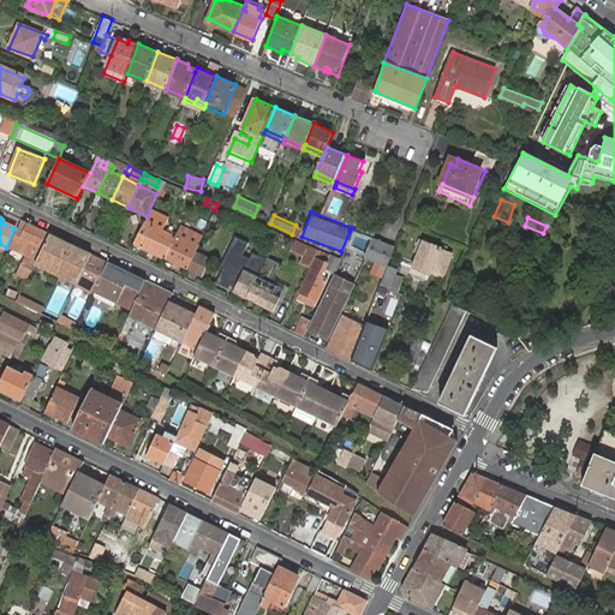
[(49,234),(22,220),(10,246),(34,258),(31,263),(35,264),(37,260),(49,234)]
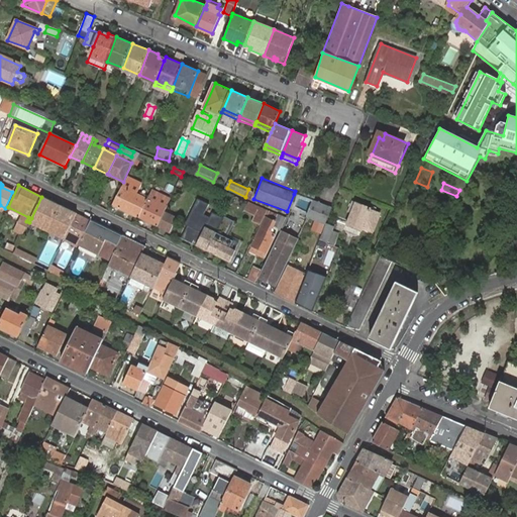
[(297,185),(295,191),(294,194),(313,201),(316,192),(297,185)]
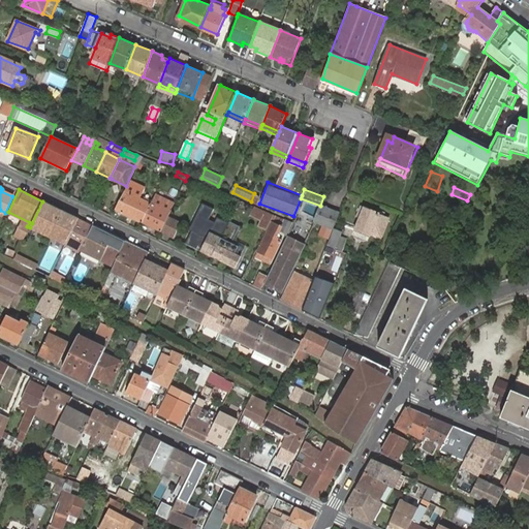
[(116,211),(143,223),(151,204),(125,193),(116,211)]
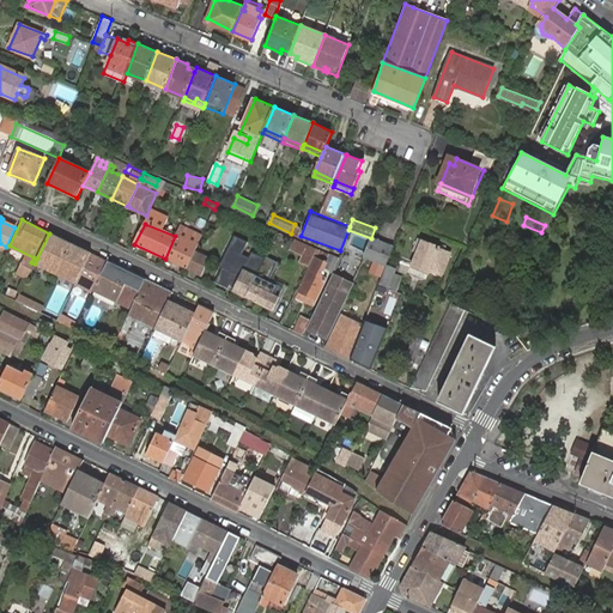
[(165,259),(187,268),(201,236),(198,235),(195,240),(181,232),(184,226),(181,224),(175,236),(165,259)]
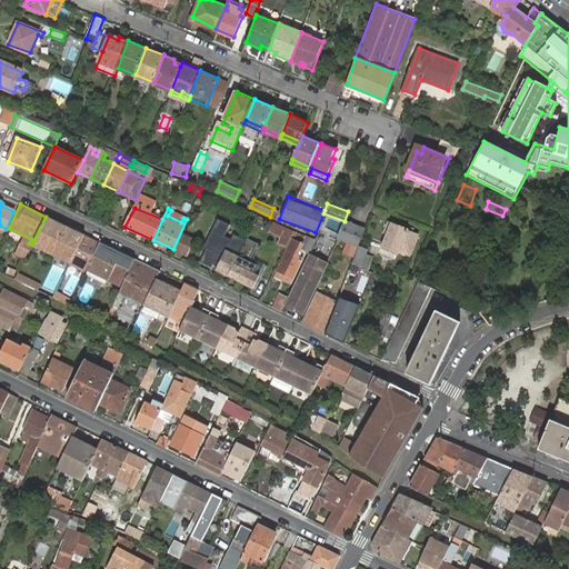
[(70,228),(46,217),(35,240),(45,246),(53,250),(50,257),(55,259),(56,257),(70,228)]
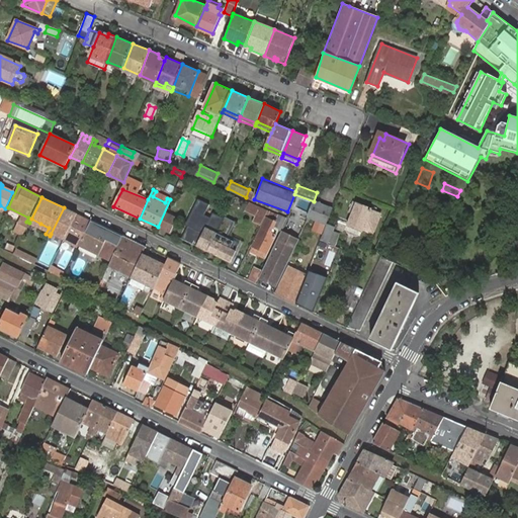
[(218,231),(224,219),(212,212),(210,218),(204,214),(209,204),(198,199),(185,226),(187,227),(182,239),(207,251),(218,231)]
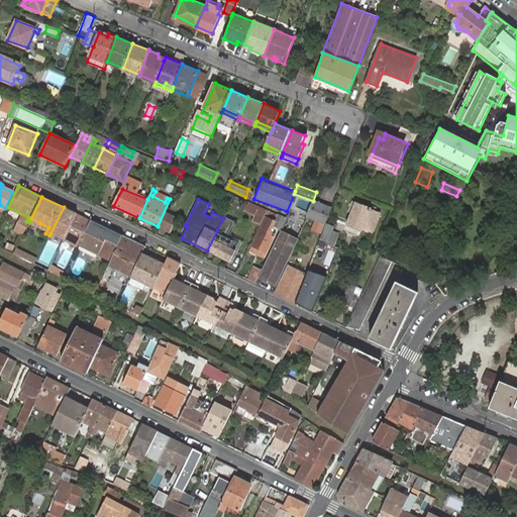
[(243,200),(240,207),(255,214),(252,220),(261,224),(265,216),(268,211),(243,200)]
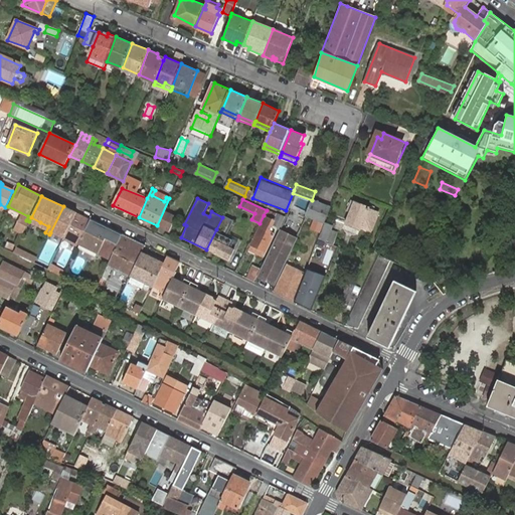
[(331,206),(312,200),(306,215),(310,217),(324,222),(331,206)]
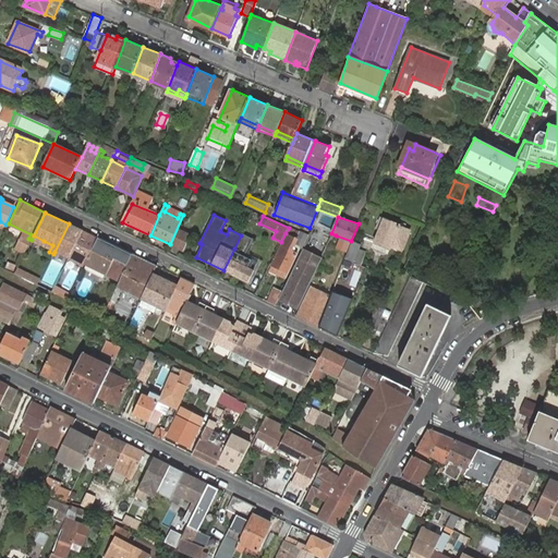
[(401,227),(383,218),(380,223),(383,225),(375,241),(390,250),(392,246),(402,251),(410,233),(400,229),(401,227)]
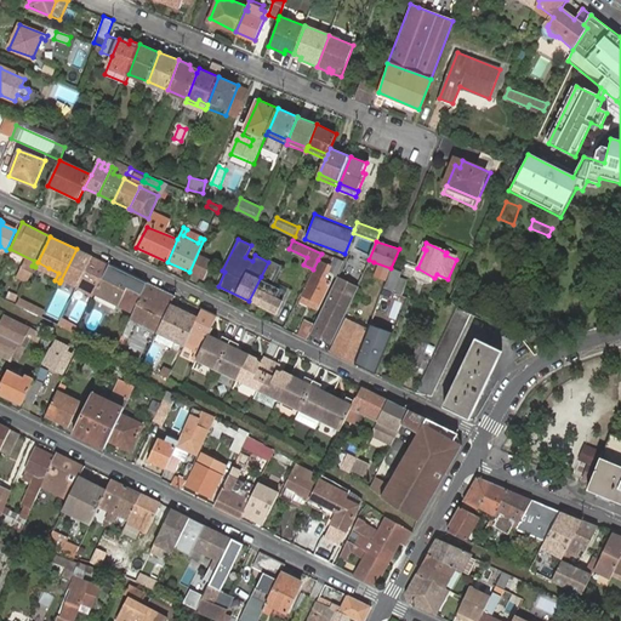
[(61,280),(77,288),(92,257),(77,249),(61,280)]
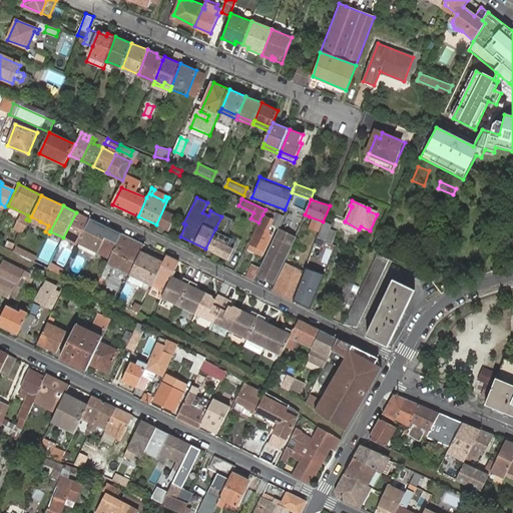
[(270,211),(266,209),(263,214),(282,223),(285,216),(270,211)]
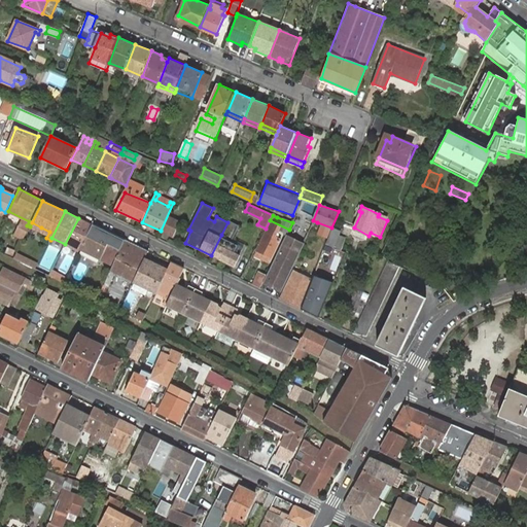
[(65,244),(79,251),(80,249),(94,225),(78,218),(65,244)]
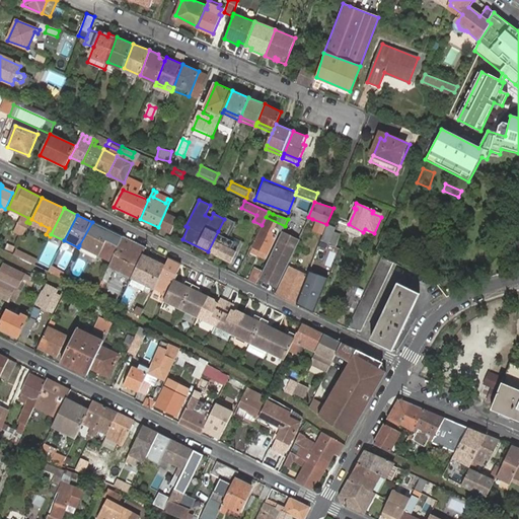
[(208,251),(231,264),(236,251),(231,248),(234,241),(228,237),(235,222),(225,217),(224,219),(218,231),(208,251)]
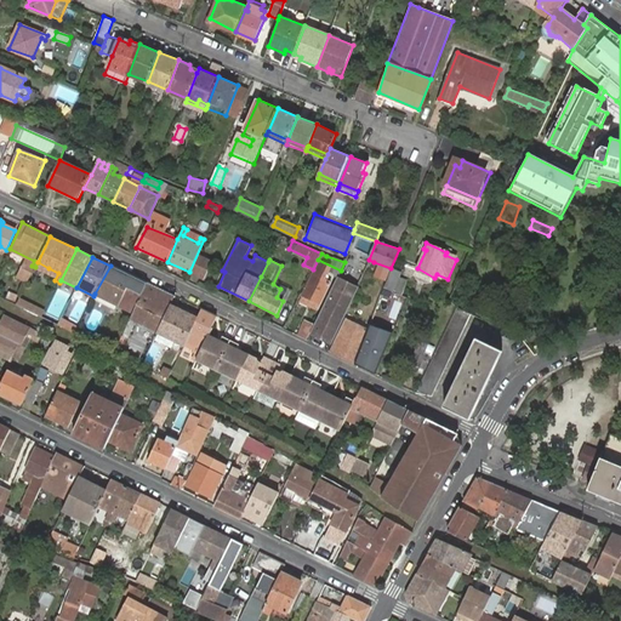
[(38,262),(35,267),(46,274),(49,268),(38,262)]
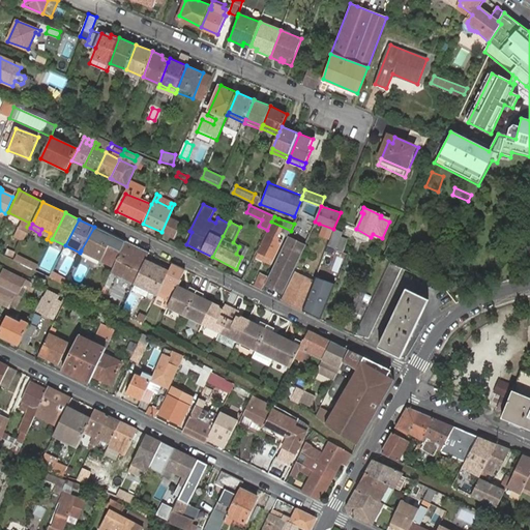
[(273,225),(259,254),(273,261),(284,241),(277,238),(282,229),(273,225)]
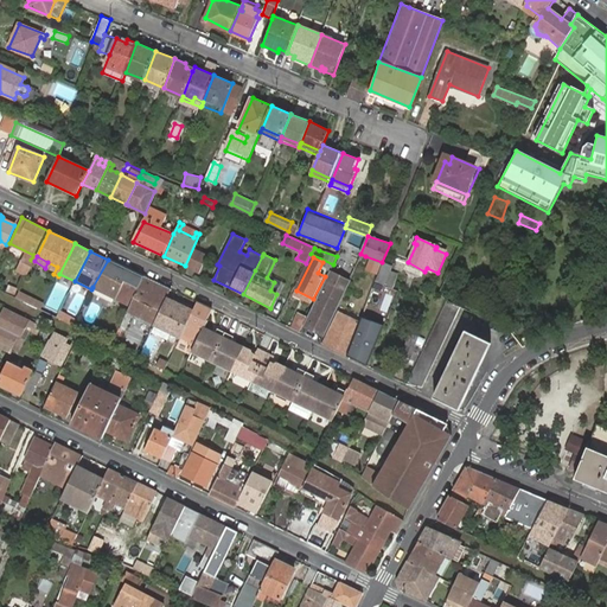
[(108,260),(93,287),(103,292),(103,291),(107,285),(119,292),(129,270),(108,260)]
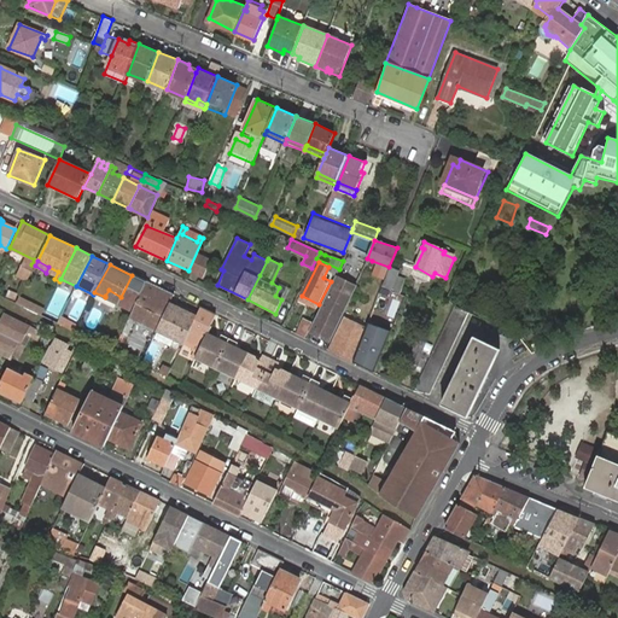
[(389,267),(382,287),(392,291),(400,272),(389,267)]
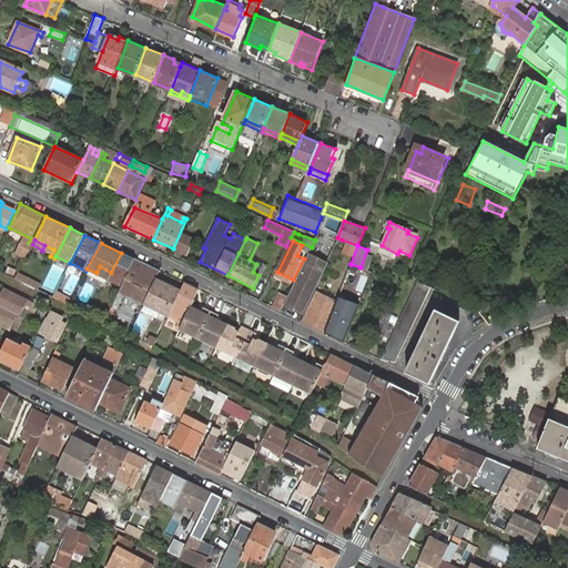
[(109,277),(109,279),(123,285),(135,260),(121,253),(111,273),(109,277)]
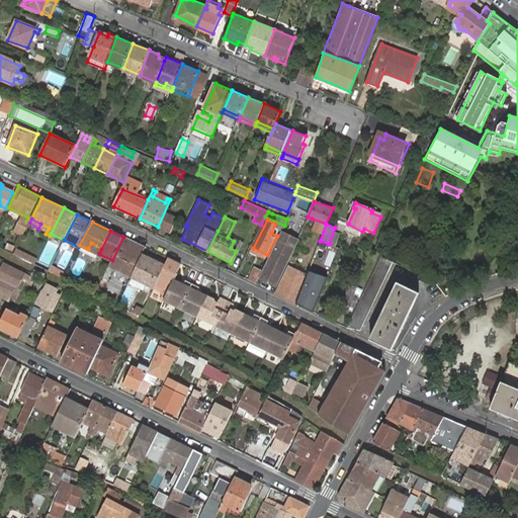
[(281,232),(258,279),(275,288),(298,240),(281,232)]
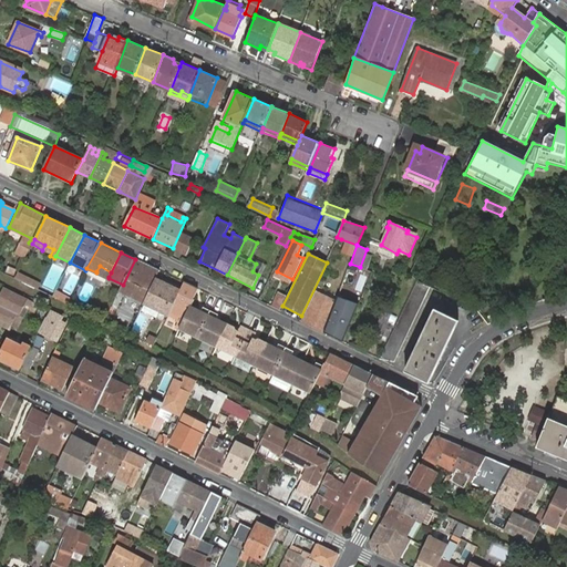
[(135,259),(123,285),(114,302),(119,305),(126,288),(136,292),(132,299),(144,305),(144,302),(156,278),(160,271),(135,259)]
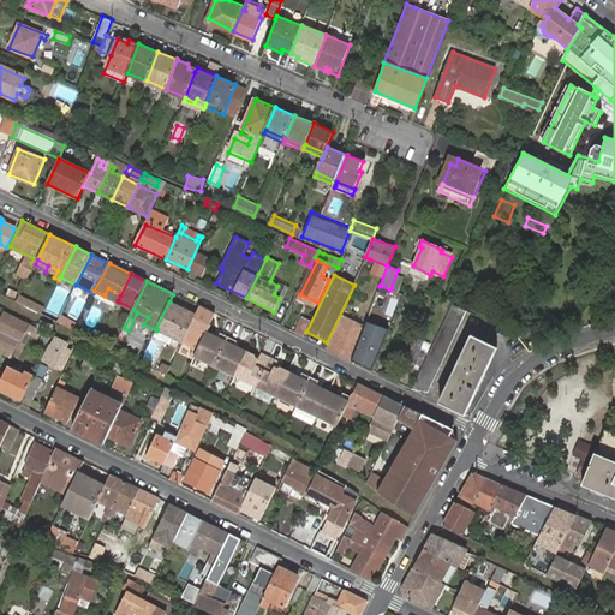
[(105,294),(118,300),(120,296),(108,288),(105,294)]
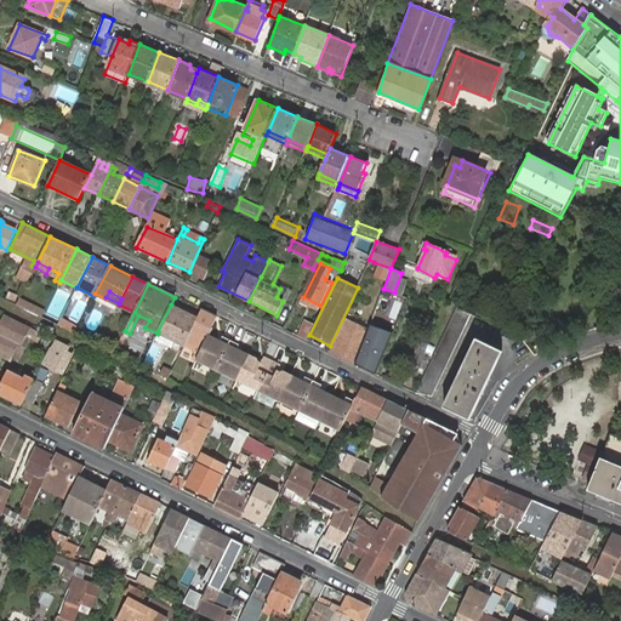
[(39,320),(44,309),(20,297),(13,307),(39,320)]
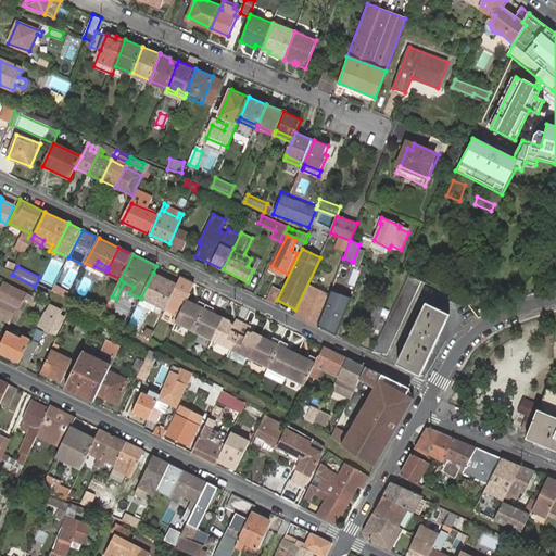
[(287,274),(272,266),(269,270),(285,278),(287,274)]
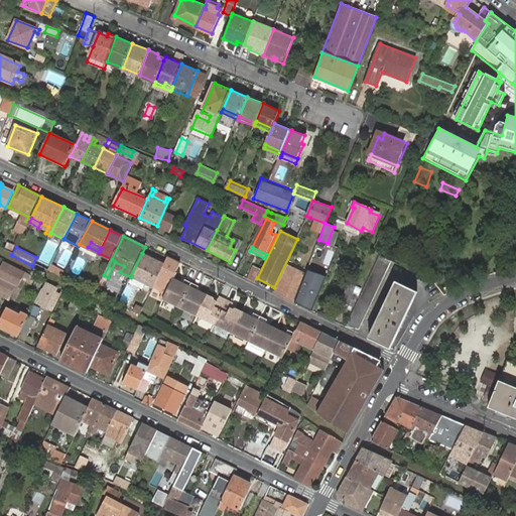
[(147,255),(142,253),(131,275),(136,277),(147,255)]
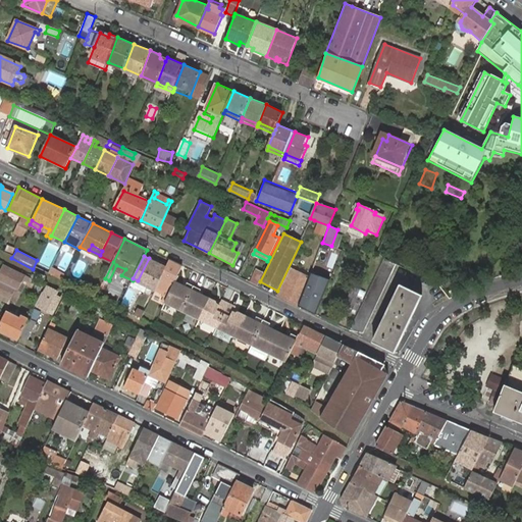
[(166,267),(149,258),(138,280),(140,282),(140,283),(155,291),(158,285),(166,267)]
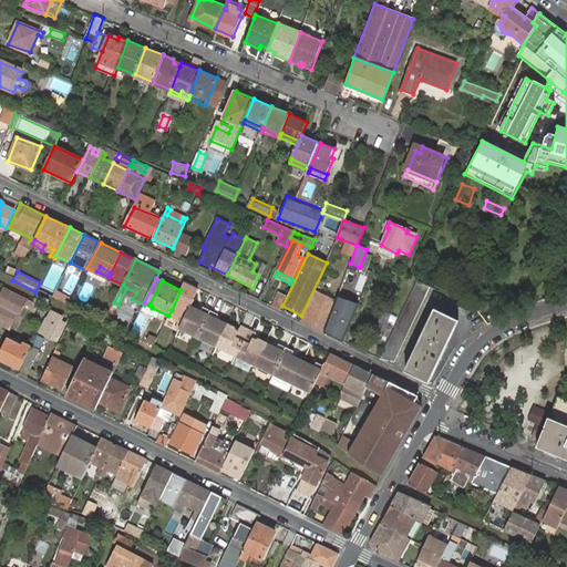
[(395,367),(433,286),(420,280),(383,361),(395,367)]
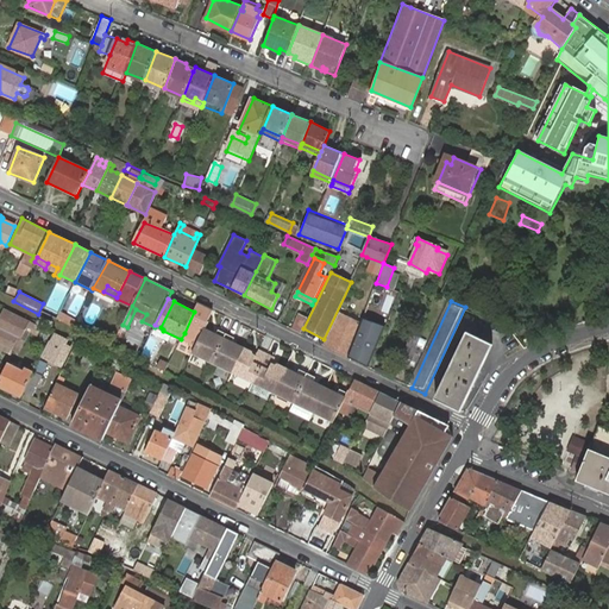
[(211,311),(198,303),(194,312),(184,333),(198,340),(203,328),(211,311)]
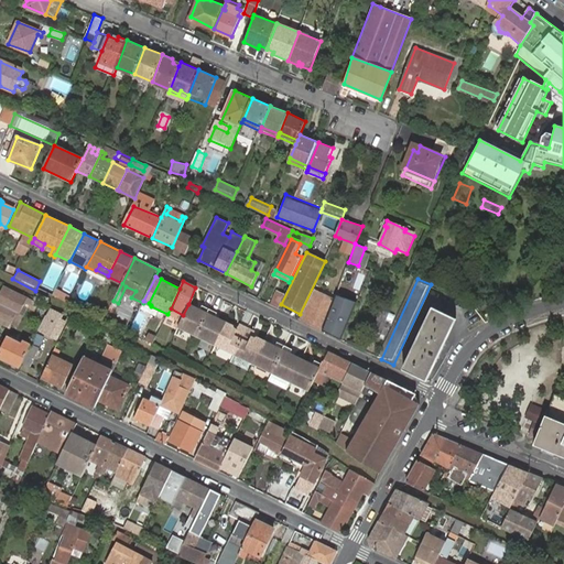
[(0,294),(0,318),(12,325),(17,313),(19,314),(24,303),(26,299),(3,286),(0,294)]
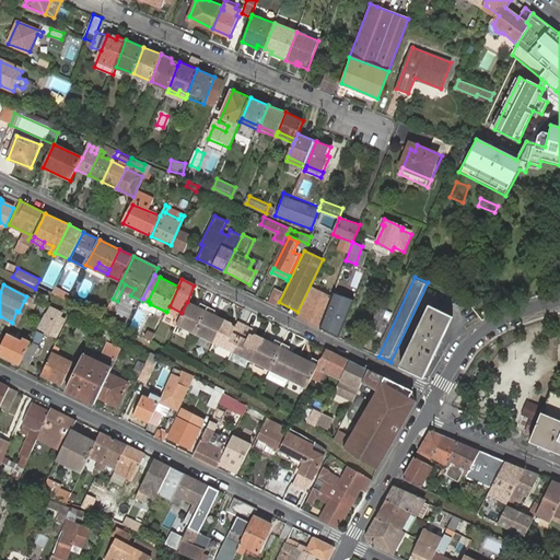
[(298,317),(318,329),(329,303),(331,296),(313,287),(298,317)]
